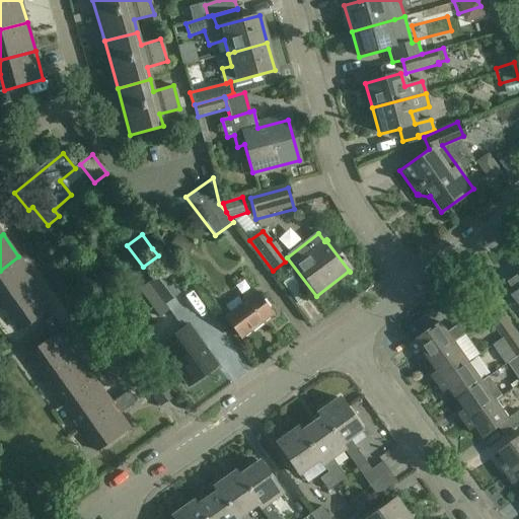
[(188,258),(193,243),(178,238),(172,252),(188,258)]
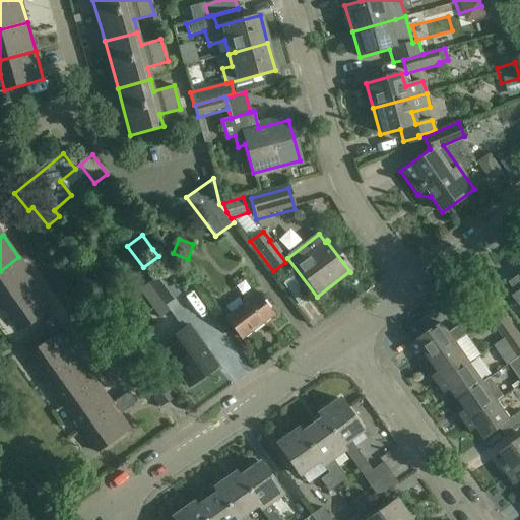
[(18,257),(0,271),(0,301),(3,306),(37,282),(18,257)]
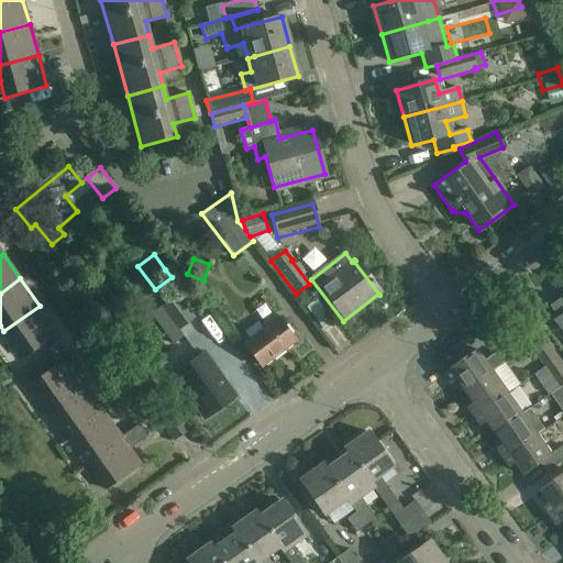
[(178,294),(153,313),(175,344),(185,337),(179,329),(196,317),(178,294)]
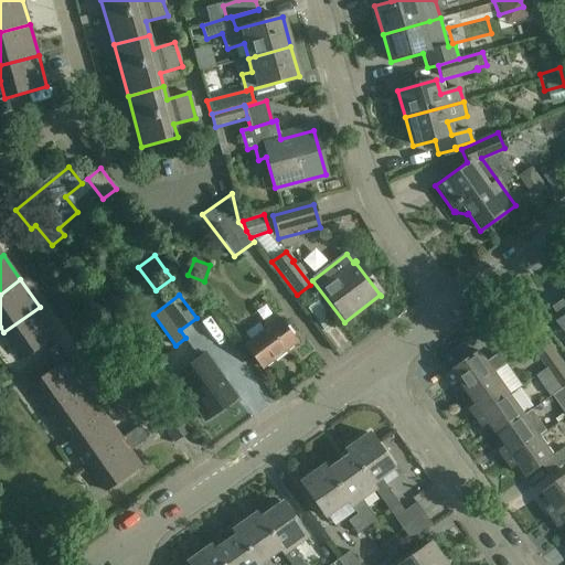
[(564,299),(551,309),(564,330),(564,299)]
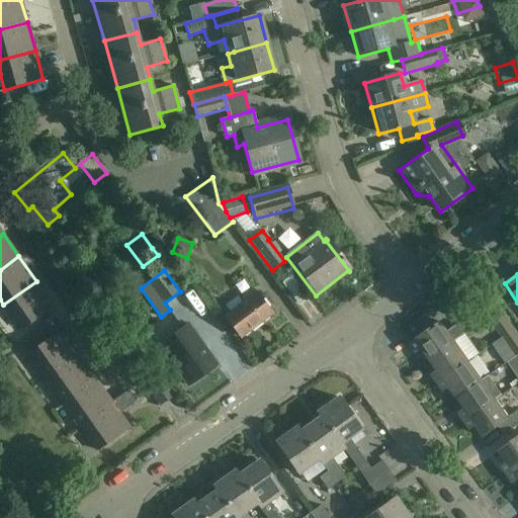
[(54,306),(36,281),(3,305),(20,330),(54,306)]
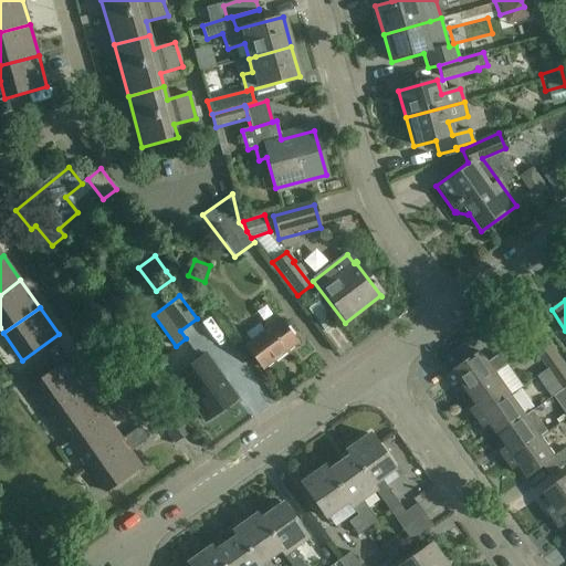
[(276,316),(262,327),(265,332),(245,346),(261,368),(296,342),(276,316)]
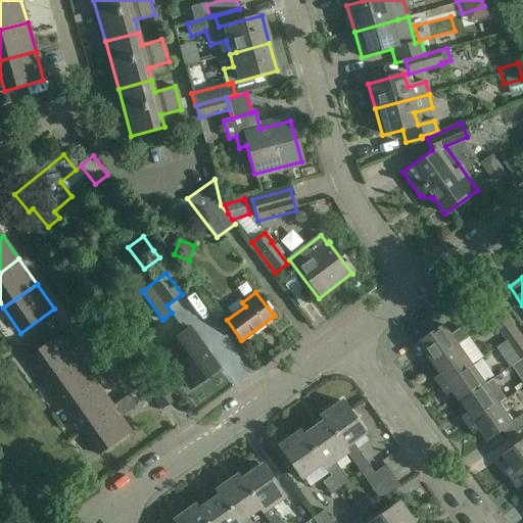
[(498,303),(487,312),(494,321),(505,313),(498,303)]
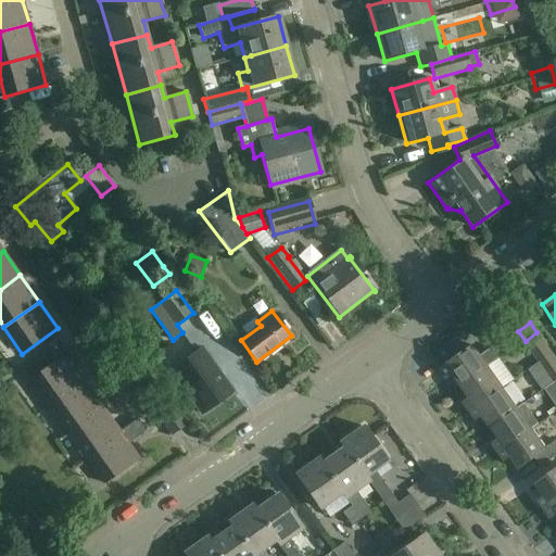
[(540,362),(552,353),(544,343),(532,352),(540,362)]
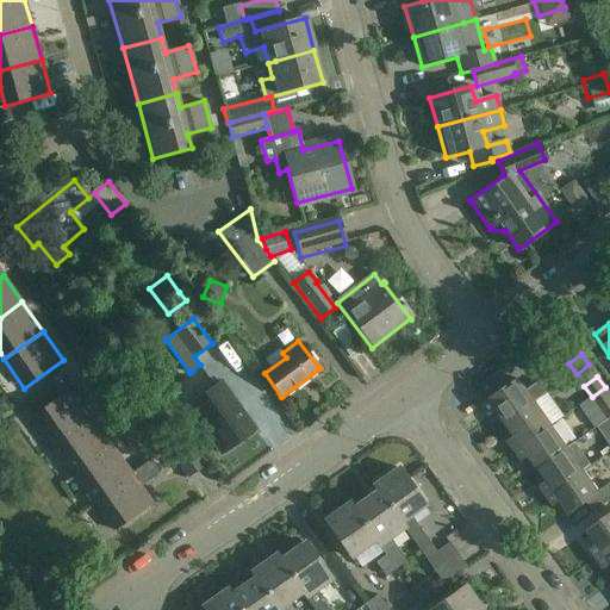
[(505,424),(535,404),(548,393),(540,383),(527,392),(518,380),(483,406),(489,416),(496,410),(505,424)]
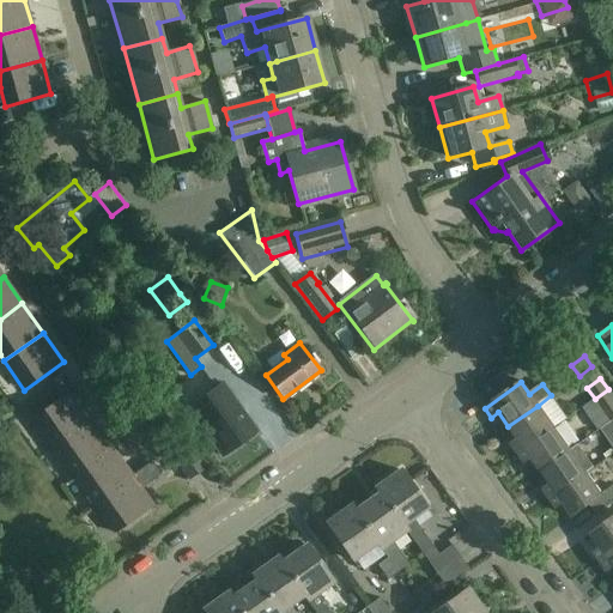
[(226,459),(259,434),(220,387),(188,412),(226,459)]
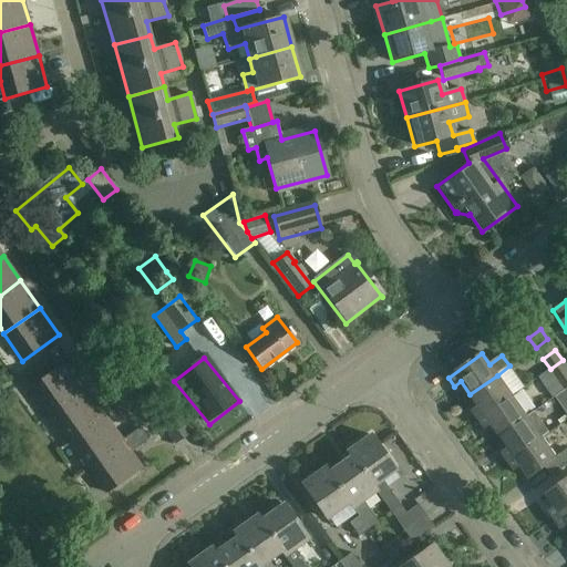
[(566,388),(566,367),(563,360),(550,369),(565,390),(566,388)]
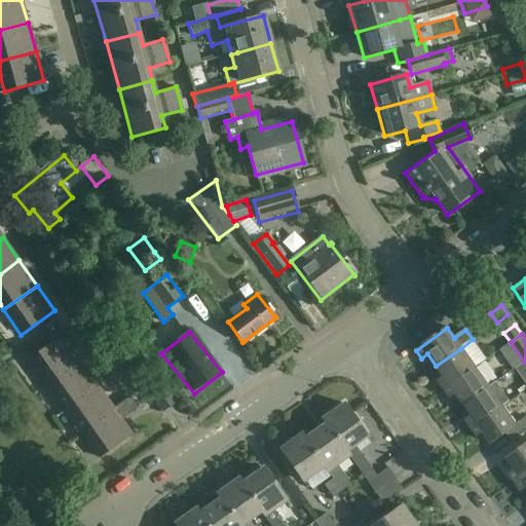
[(28,360),(45,384),(79,361),(62,336),(28,360)]
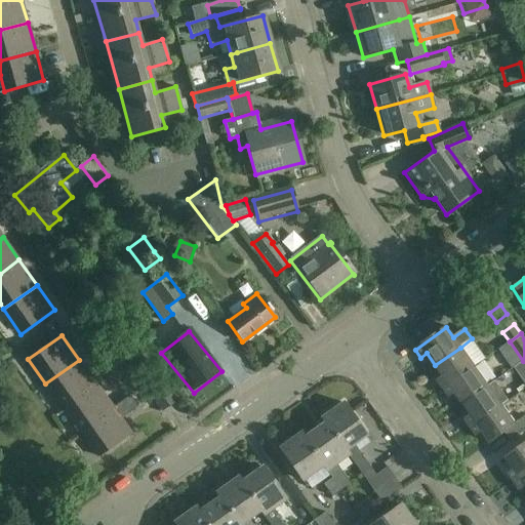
[(437,380),(443,389),(474,366),(460,348),(435,365),(443,375),(437,380)]
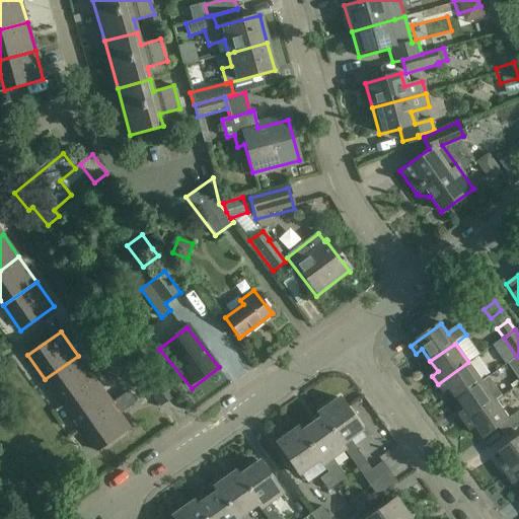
[(95,380),(78,356),(45,379),(62,403),(95,380)]
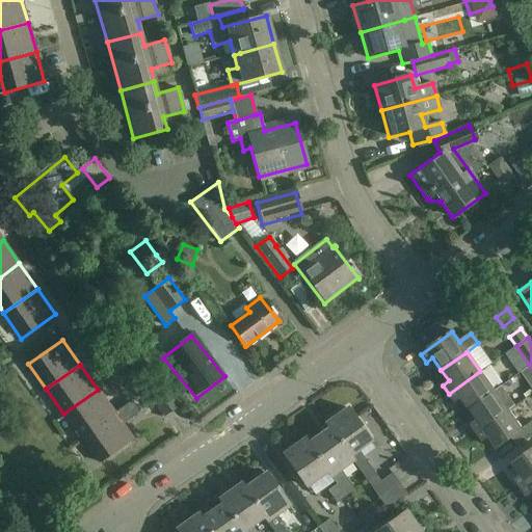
[(495,391),(480,371),(449,394),(454,401),(460,397),(469,409),(482,399),(495,391)]
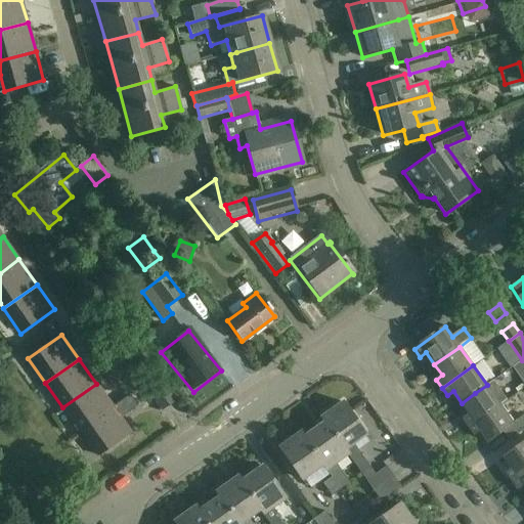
[(159,376),(143,386),(162,410),(176,400),(159,376)]
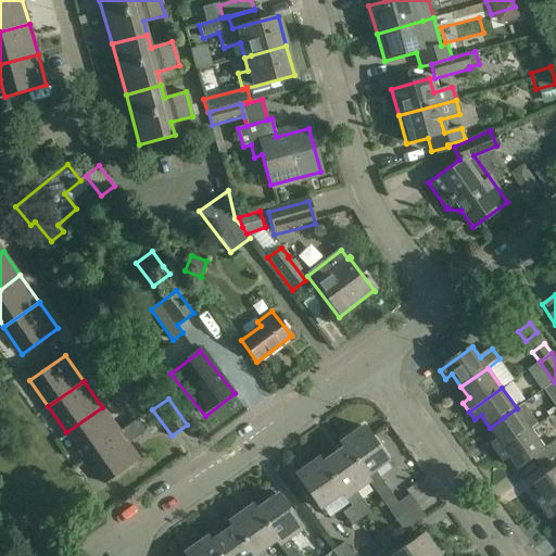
[(121,432),(102,407),(66,432),(85,457),(98,449),(121,432)]
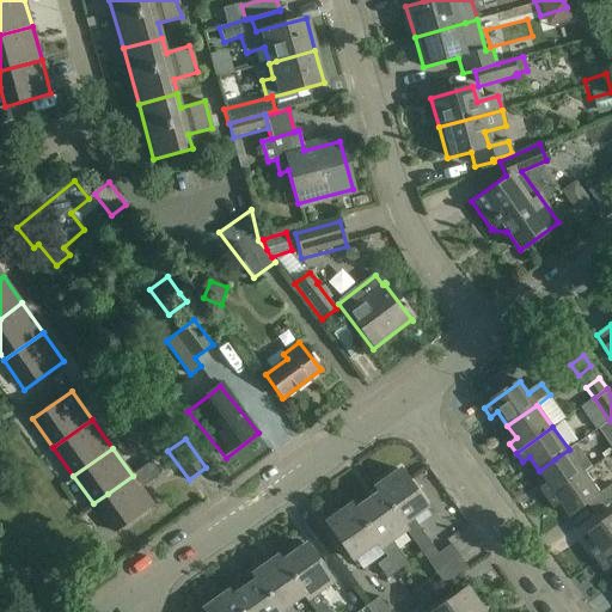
[(540,489),(548,499),(571,482),(585,472),(569,450),(555,459),(539,471),(549,483),(540,489)]
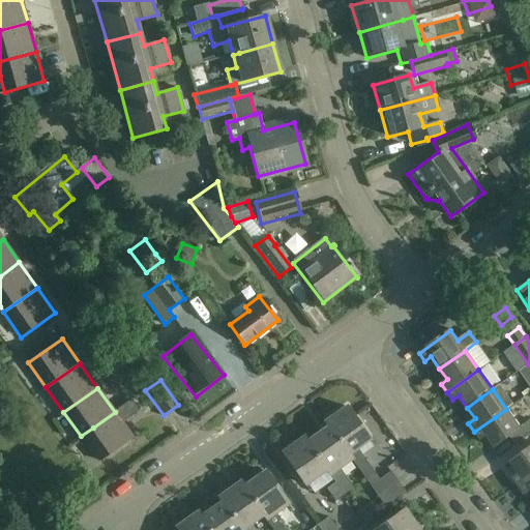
[(93,428),(81,436),(98,461),(133,437),(122,422),(139,411),(130,401),(115,412),(93,428)]
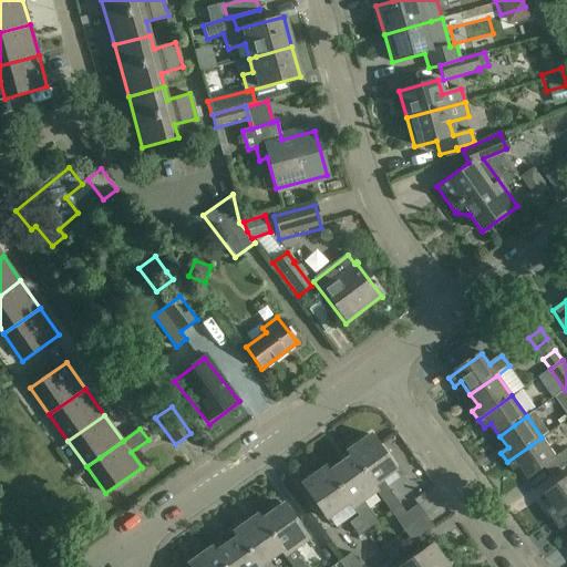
[(397,519),(404,531),(425,515),(418,504),(411,509),(408,506),(402,509),(381,480),(395,470),(371,435),(348,452),(351,456),(372,486),(372,485),(375,490),(397,519)]
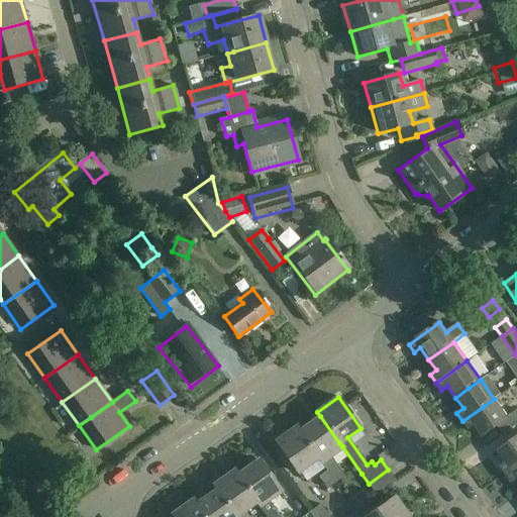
[(504,433),(516,424),(516,409),(507,417),(494,399),(483,407),(462,421),(468,429),(475,424),(483,435),(498,425),(504,433)]
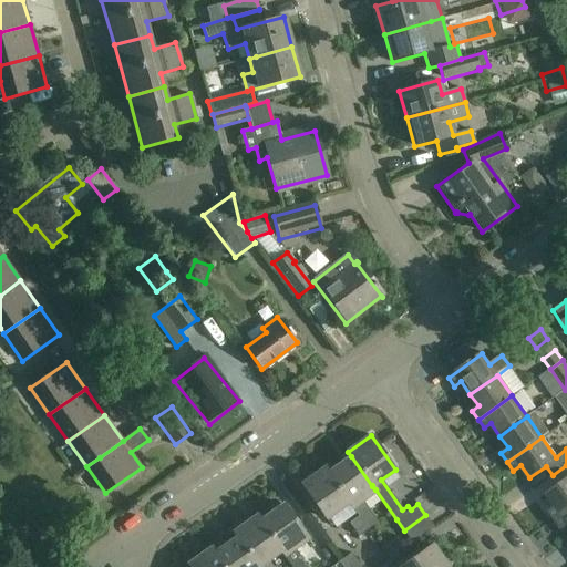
[(362,501),(375,490),(372,485),(372,486),(351,456),(328,472),(349,503),(359,516),(369,529),(378,523),(362,501)]
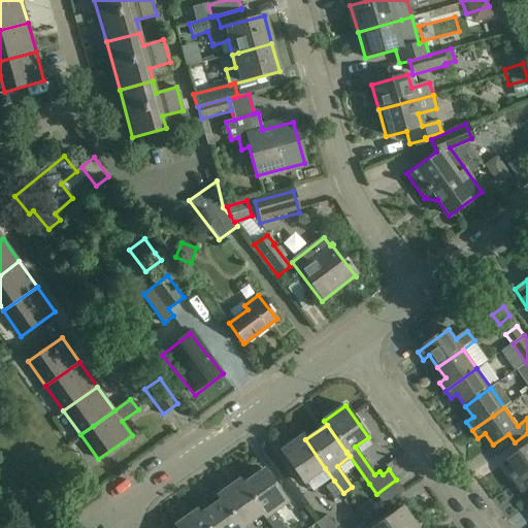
[(325,468),(305,439),(303,436),(281,452),(303,484),(325,468)]
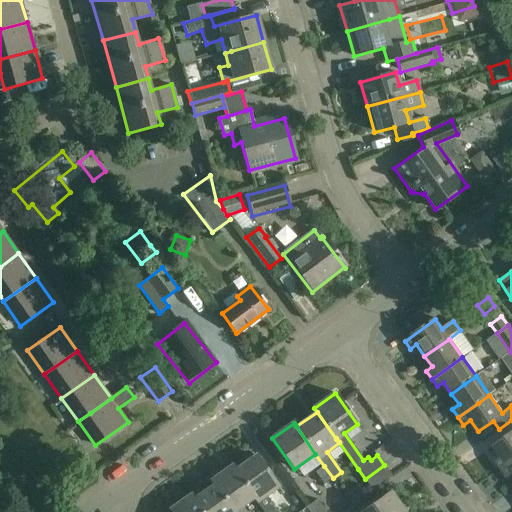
[(495,462),(500,469),(511,460),(511,432),(493,446),(501,458),(495,462)]
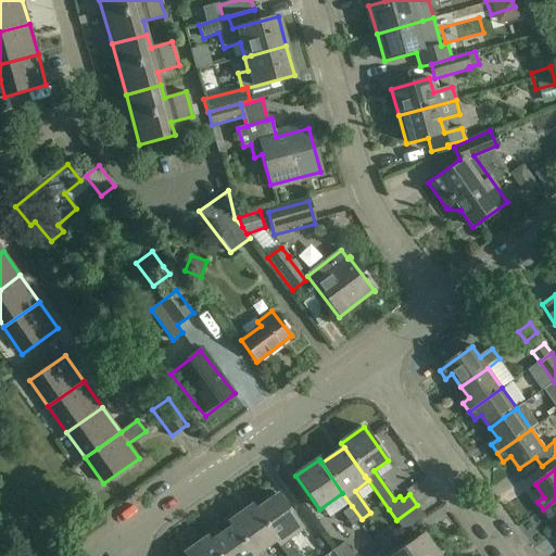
[(255,510),(275,540),(286,555),(300,555),(288,539),(301,529),(278,494),(255,510)]
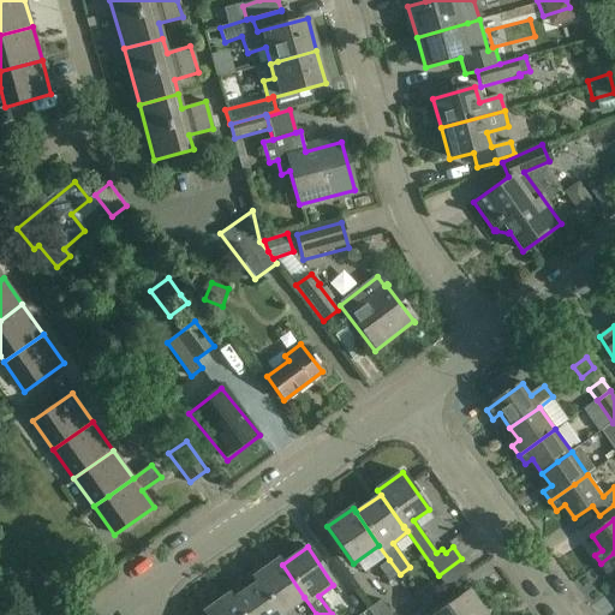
[(614,553),(601,563),(608,574),(614,568),(614,553)]
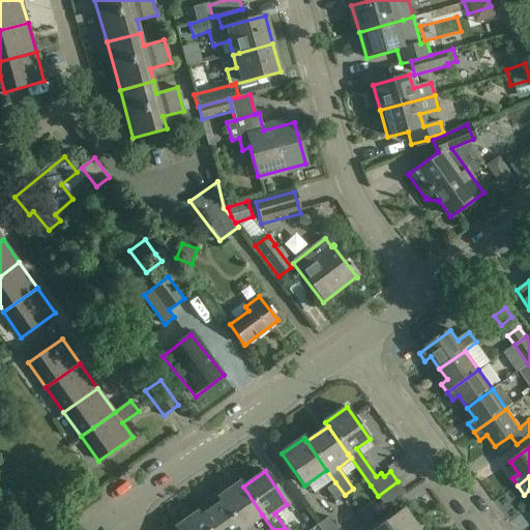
[(242,529),(262,514),(243,487),(240,481),(218,497),(222,501),(223,501),(242,529)]
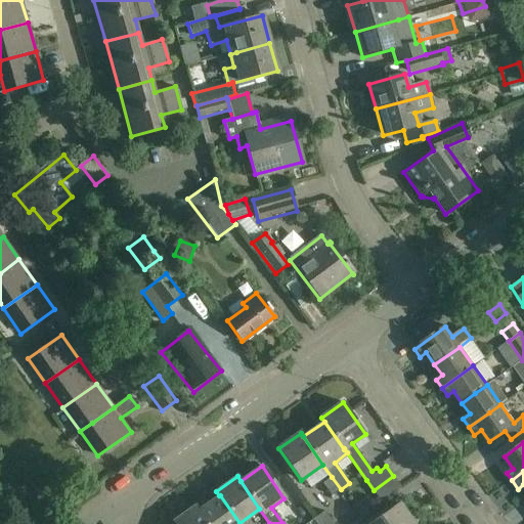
[(393,476),(374,490),(381,500),(401,487),(393,476)]
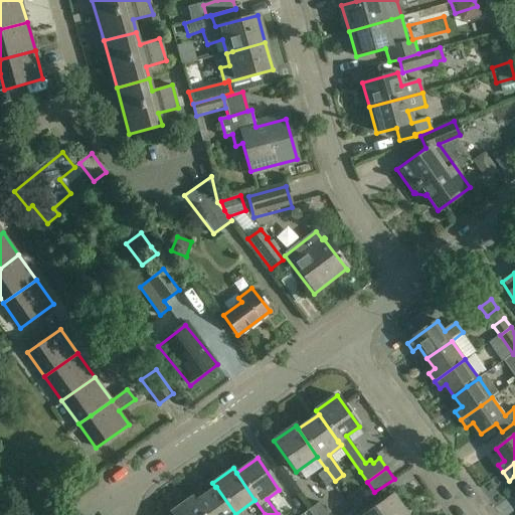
[(326,487),(335,481),(326,469),(318,475),(326,487)]
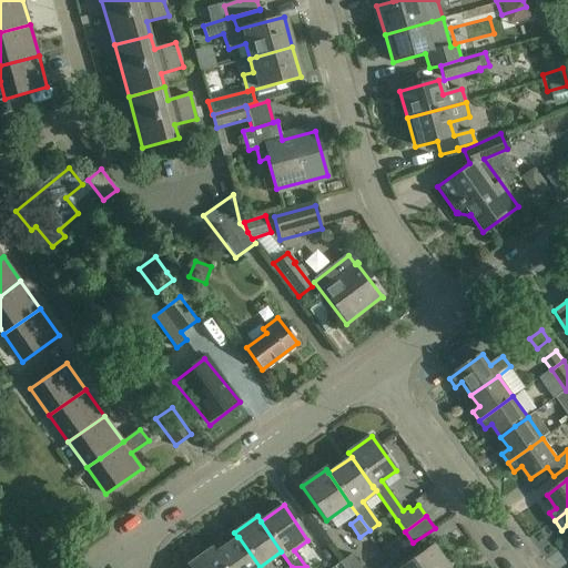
[(216,553),(215,554),(225,567),(260,567),(239,537),(237,537),(216,553)]
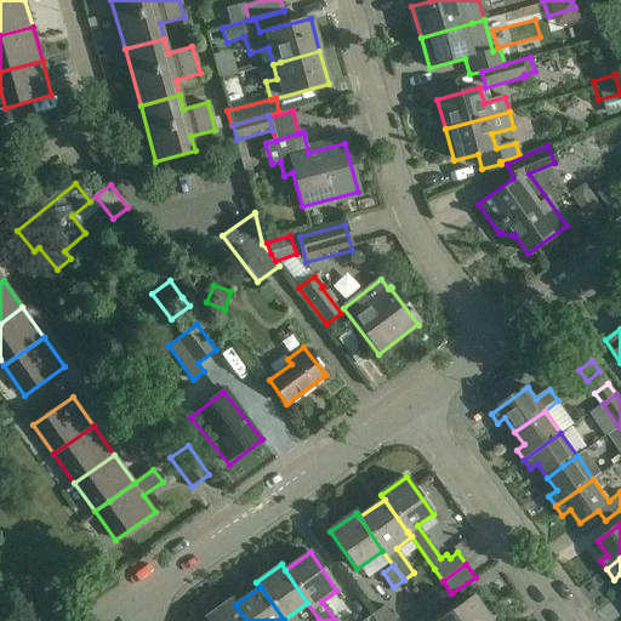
[(488,620),(472,597),(437,620),(488,620)]
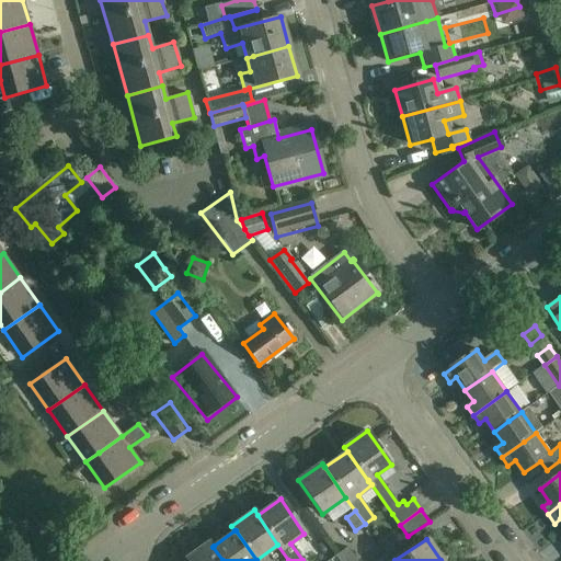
[(210,541),(186,558),(189,560),(222,560),(213,547),(214,546),(210,541)]
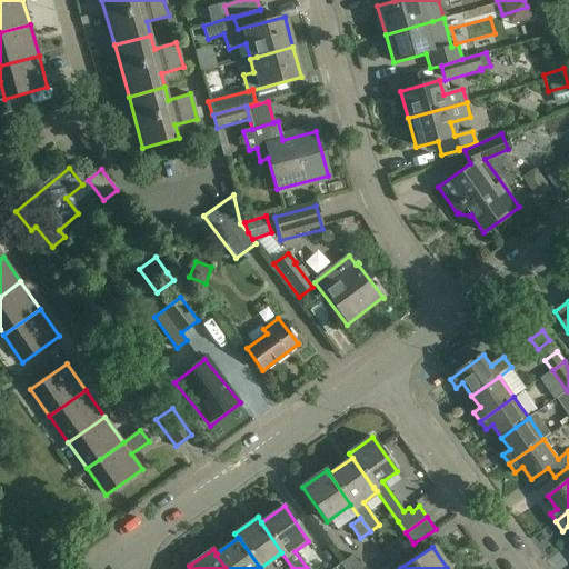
[(341,562),(345,568),(361,568),(352,555),(341,562)]
